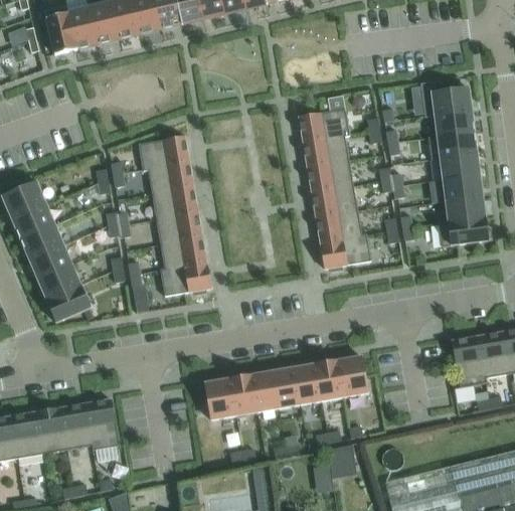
[(18,0),(20,9),(28,7),(26,0),(18,0)]
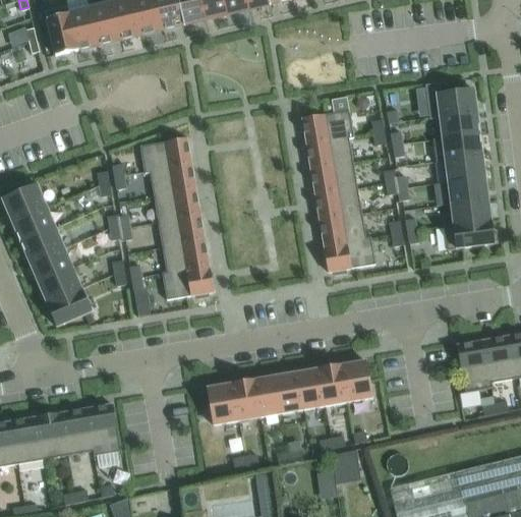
[(140,33),(133,0),(115,0),(111,1),(119,38),(140,33)]
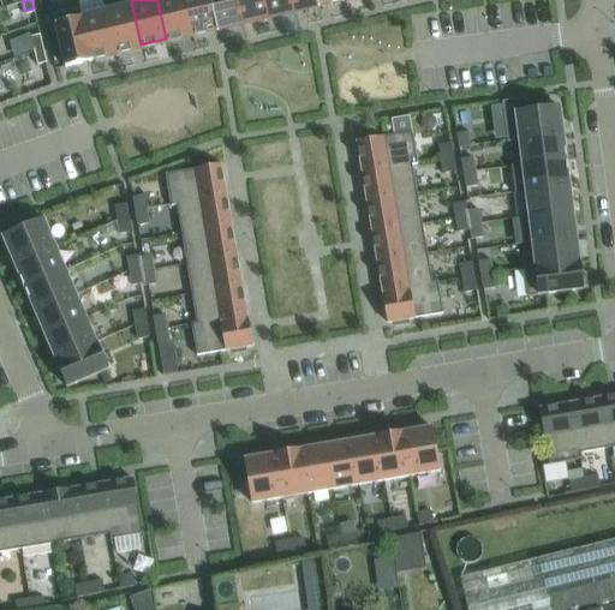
[(191,33),(184,0),(157,0),(166,39),(191,33)]
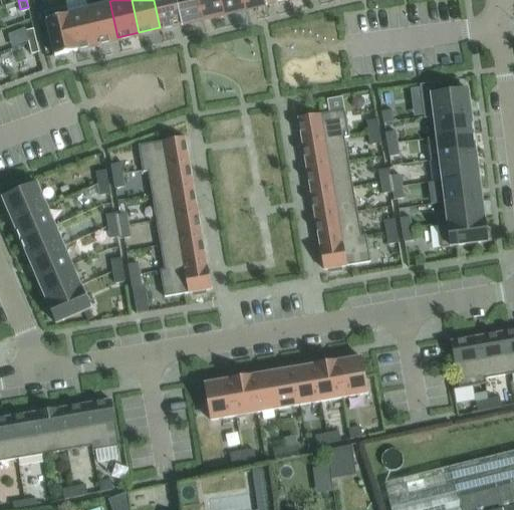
[(182,23),(176,0),(154,0),(160,27),(181,22),(181,23),(182,23)]
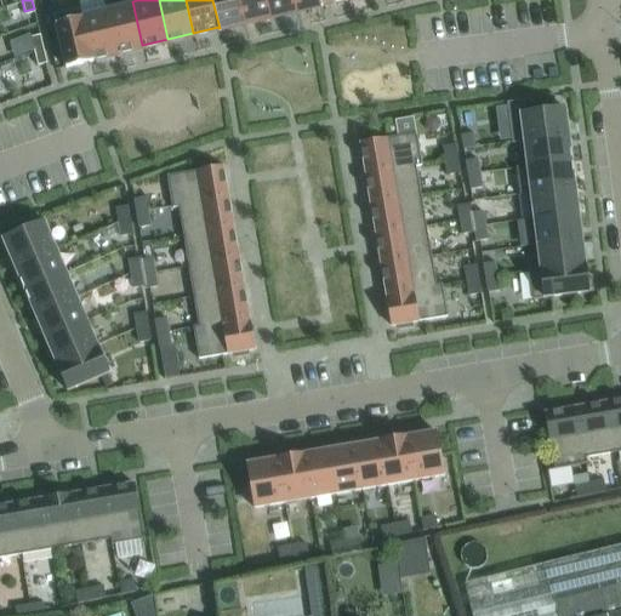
[(212,0),(220,28),(245,22),(239,0),(212,0)]
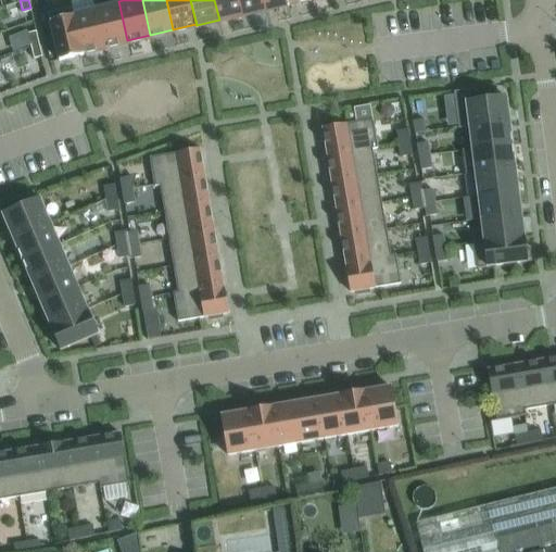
[(214,0),(219,20),(242,14),(238,0),(214,0)]
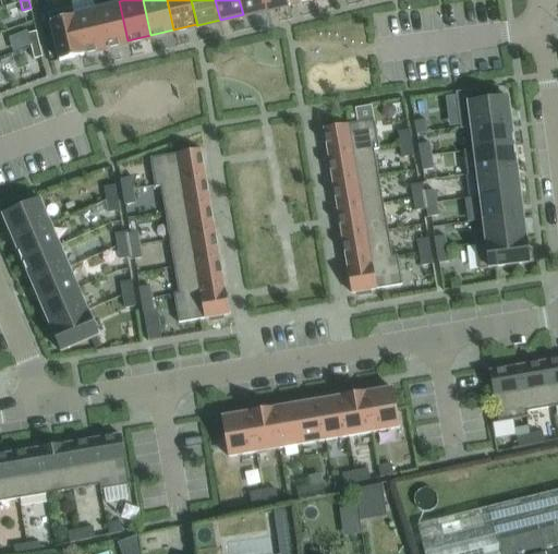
[(266,9),(263,0),(239,0),(243,14),(266,9)]
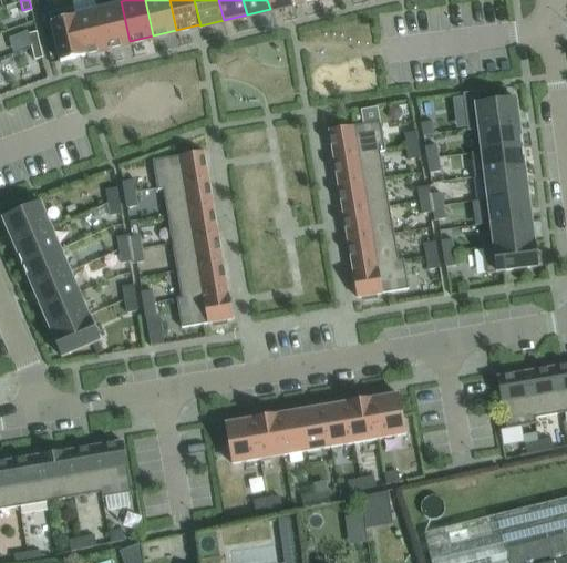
[(267,0),(270,9),(294,3),(292,0),(267,0)]
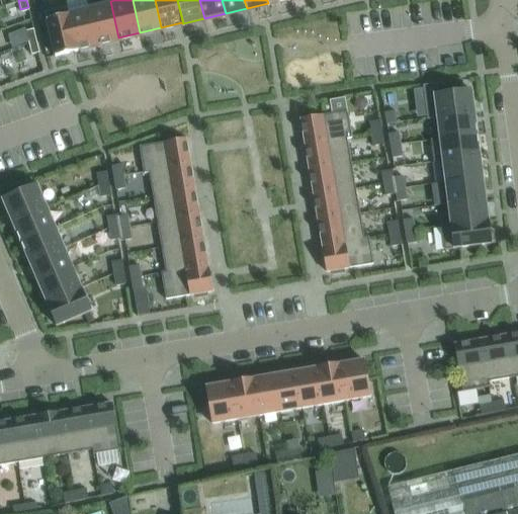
[(118,37),(110,1),(89,6),(97,43),(118,37)]
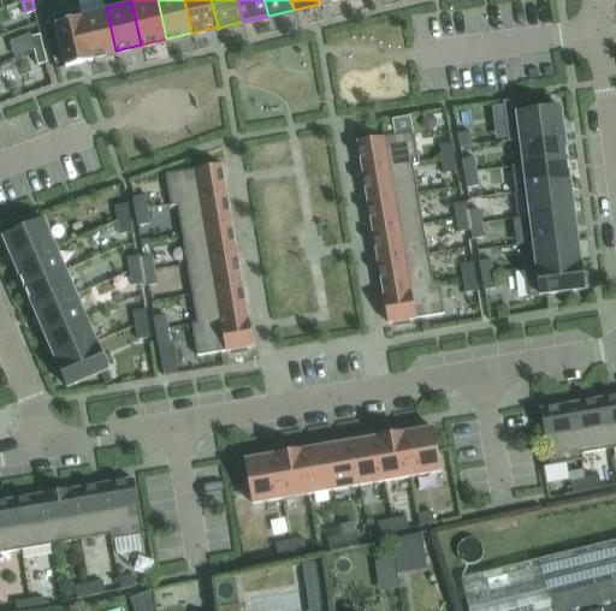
[(81,13),(80,4),(52,11),(65,64),(90,58),(81,13)]
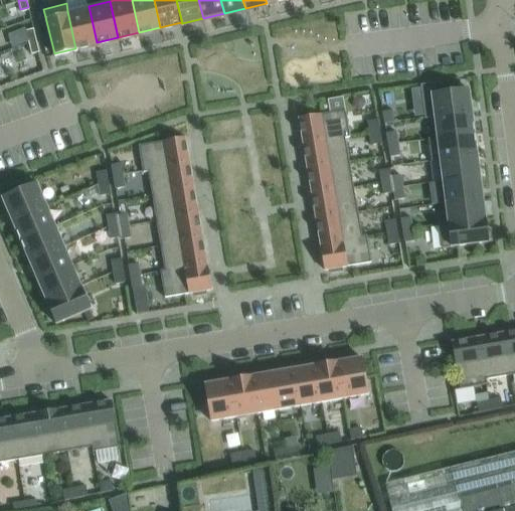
[(89,6),(67,11),(75,48),(76,47),(97,42),(89,6)]
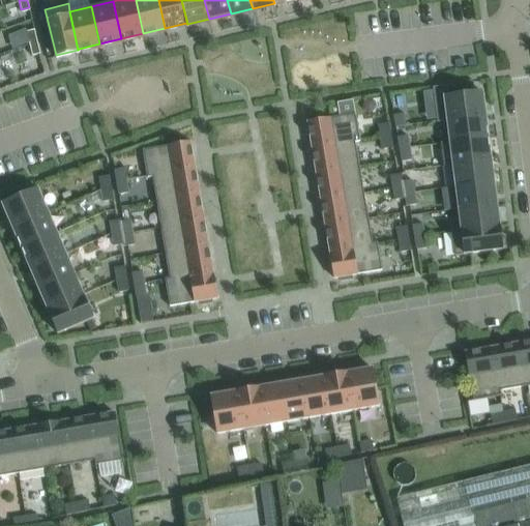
[(36,38),(34,27),(26,29),(29,40),(36,38)]
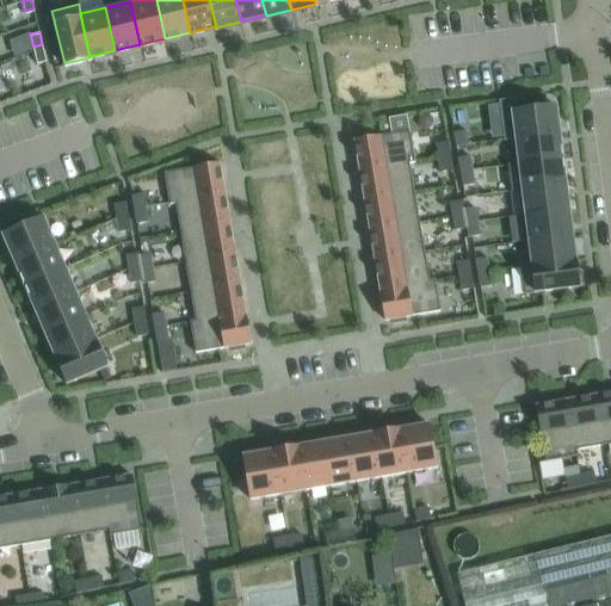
[(45,59),(42,44),(34,47),(36,61),(45,59)]
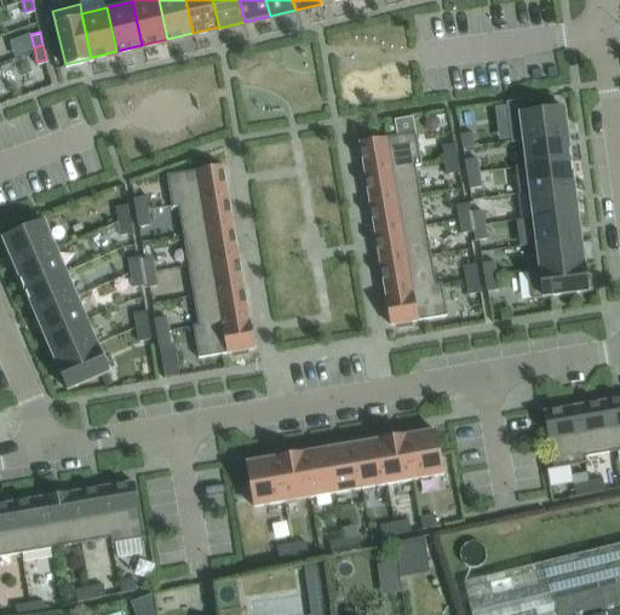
[(567,131),(563,104),(523,109),(522,97),(505,99),(511,139),(522,137),(567,131)]
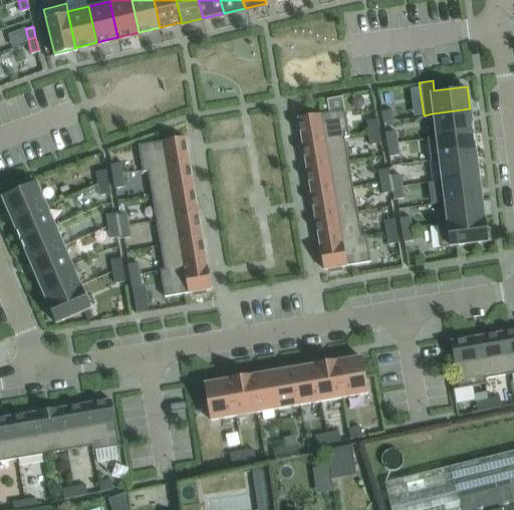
[(393,118),(391,106),(380,108),(382,120),(393,118)]
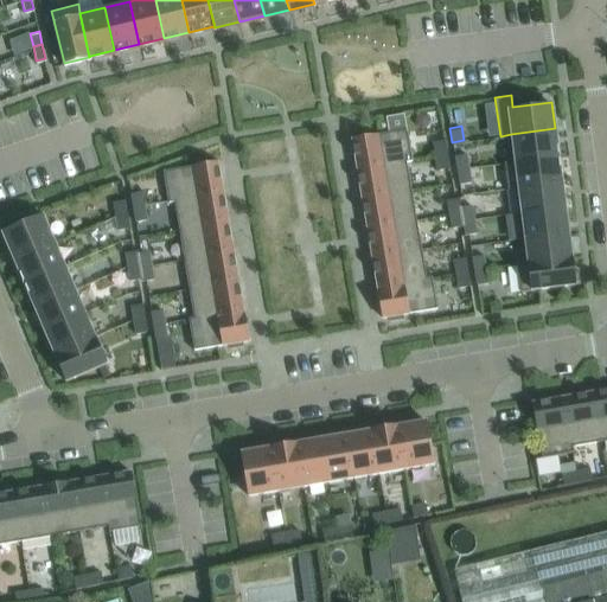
[(406,127),(351,136),(357,167),(406,159),(411,159),(406,127)]
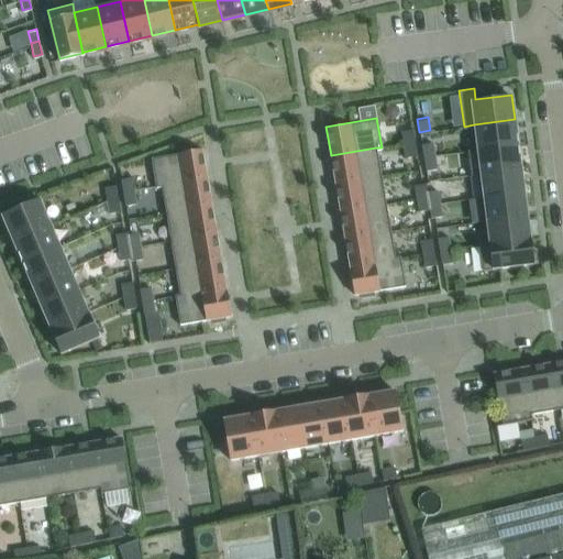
[(518,143),(515,119),(474,124),(477,148),(477,149),(518,143)]
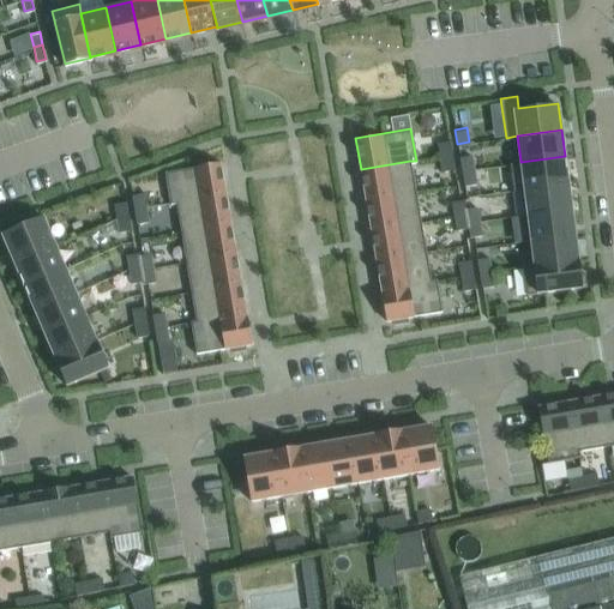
[(452,154),(450,139),(438,142),(440,155),(452,154)]
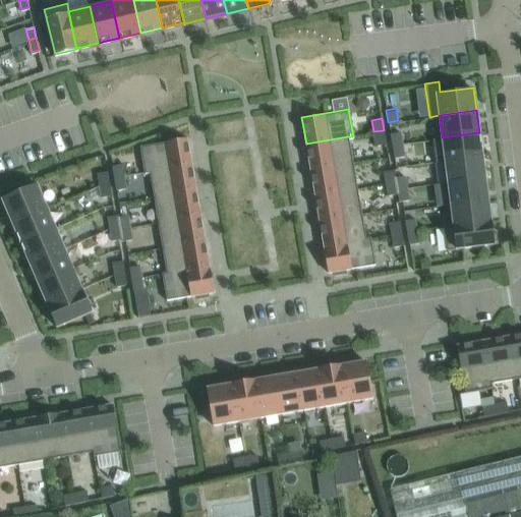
[(386,141),(384,130),(373,131),(375,144),(386,141)]
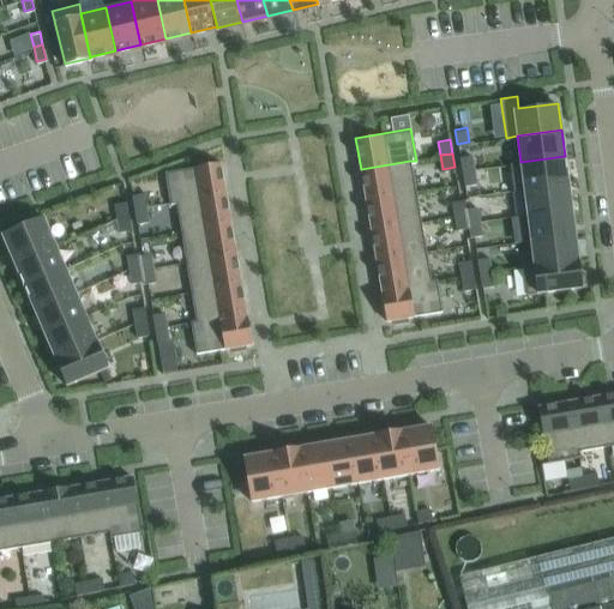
[(471,154),(459,156),(462,169),(474,168),(471,154)]
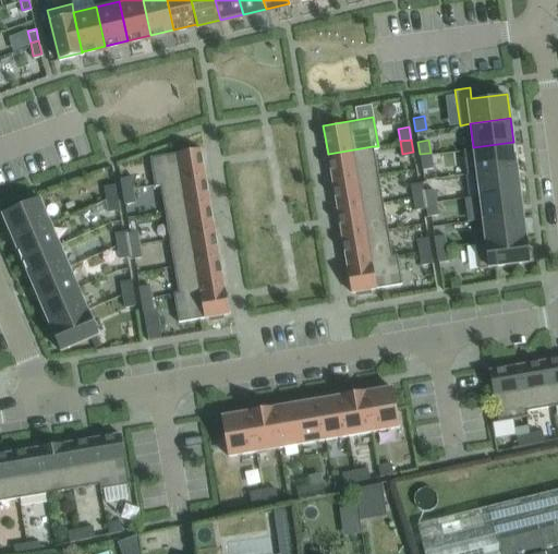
[(516,165),(513,142),(473,147),(473,146),(462,147),(465,172),(476,171),(476,170),(516,165)]
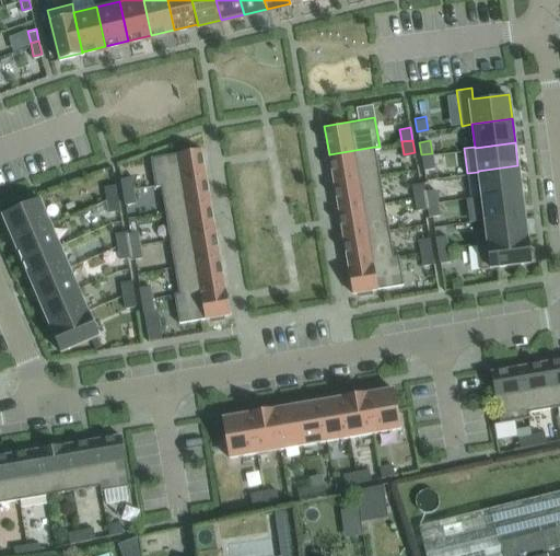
[(206,175),(200,147),(150,155),(155,184),(161,184),(161,183),(206,175)]
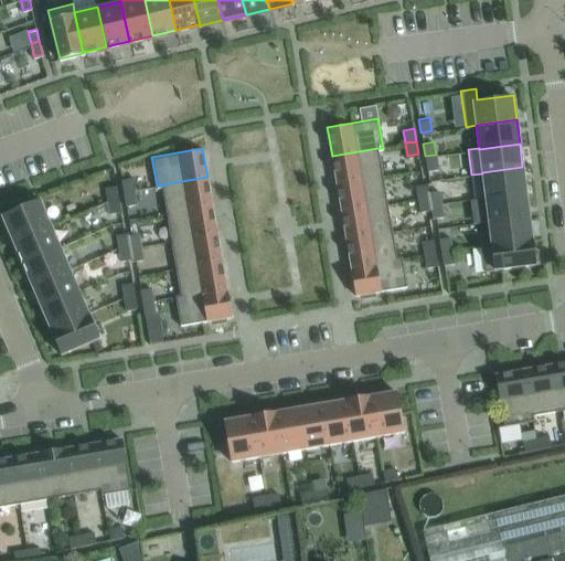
[(383,176),(377,148),(332,156),(337,183),(383,176)]
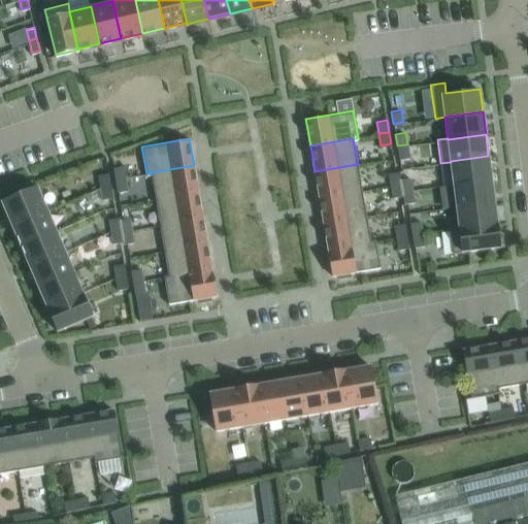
[(409,156),(407,144),(397,145),(399,158),(409,156)]
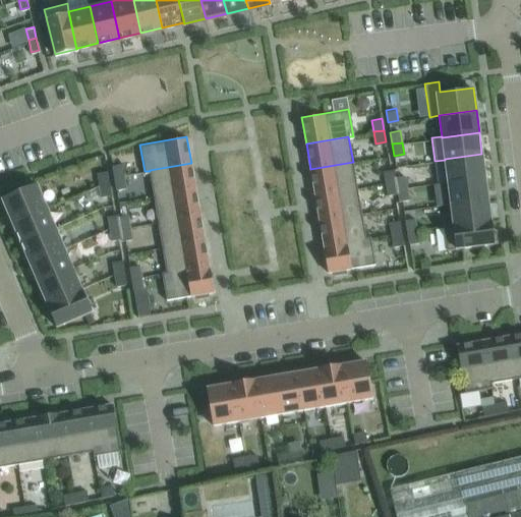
[(484,176),(481,154),(445,159),(445,160),(447,180),(484,176)]
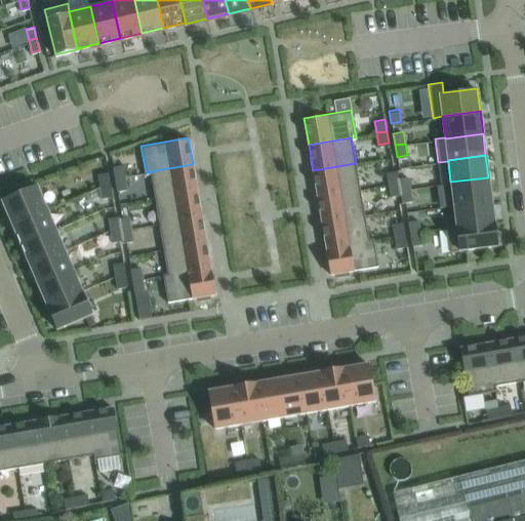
[(125,175),(123,163),(113,165),(115,177),(125,175)]
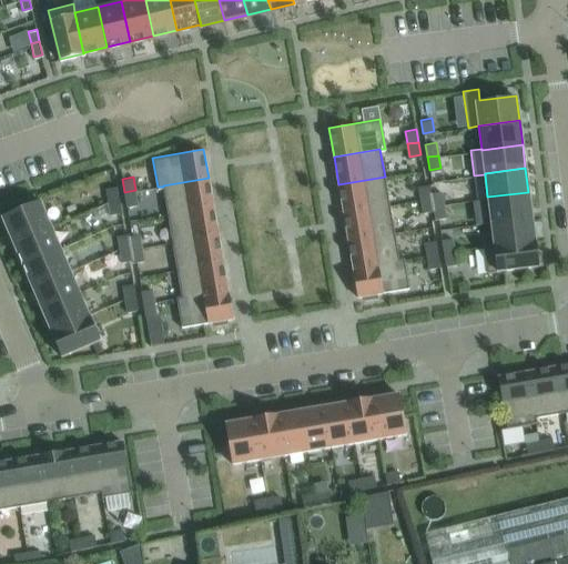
[(389,203),(385,177),(338,184),(343,211),(389,203)]
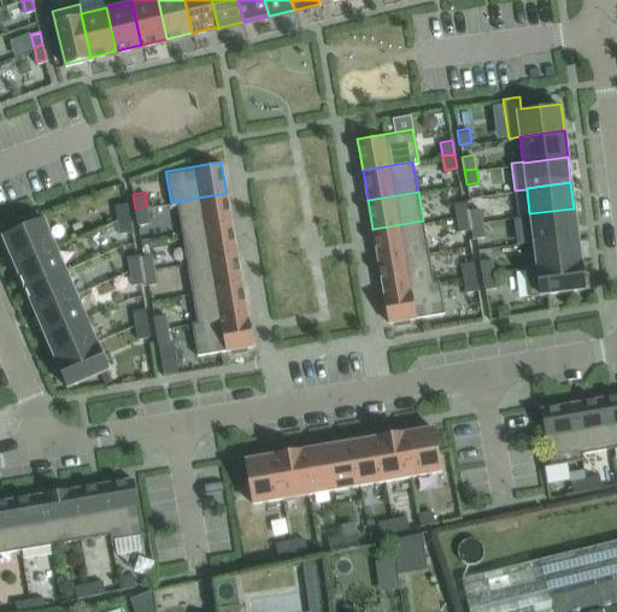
[(231,223),(227,193),(177,201),(177,202),(182,231),(231,223)]
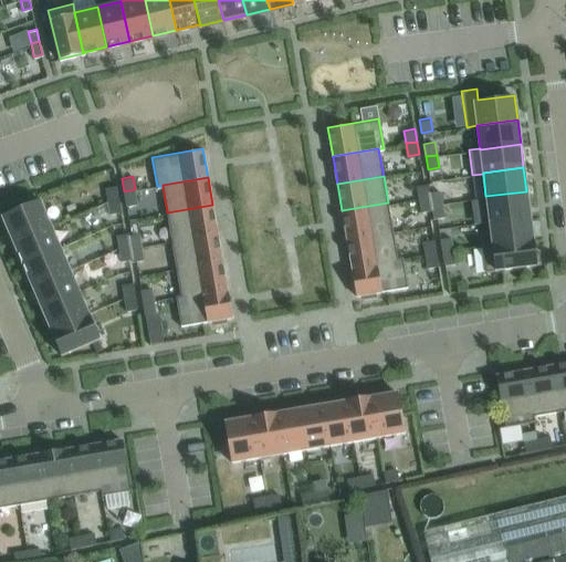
[(429,196),(428,191),(427,183),(416,185),(418,197),(429,196)]
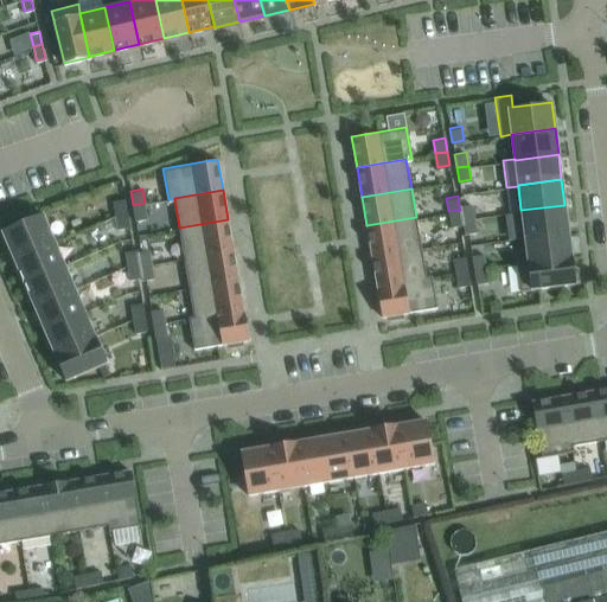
[(127,211),(125,197),(113,199),(115,213),(127,211)]
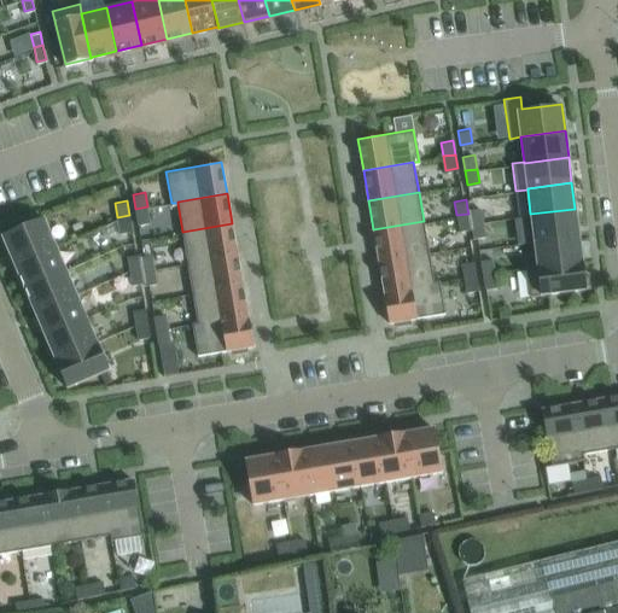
[(150,221),(147,206),(135,209),(138,222),(150,221)]
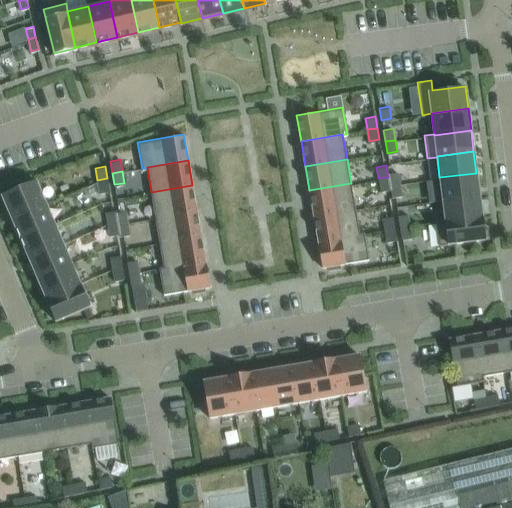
[(387,173),(388,177),(390,184),(399,183),(397,171),(387,173)]
